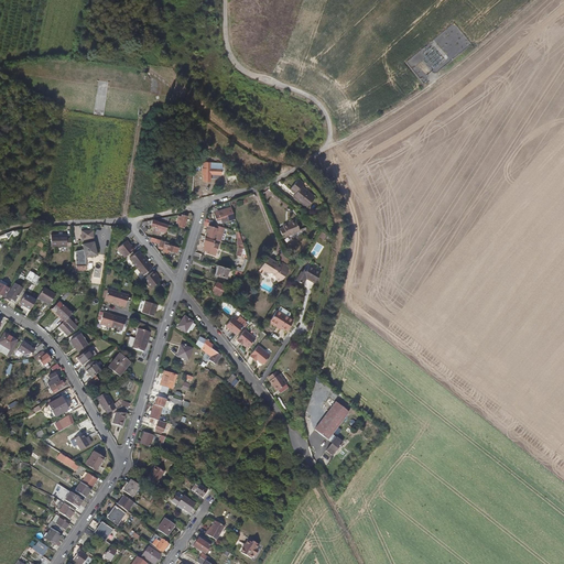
[(212,165),(210,175),(217,176),(217,170),(219,170),(220,166),(212,165)]
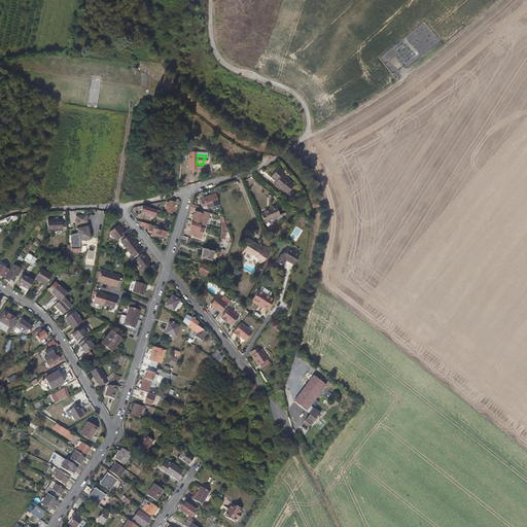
[(281,168),(276,164),(268,173),(273,177),(271,180),(284,190),(291,181),(278,171),(281,168)]
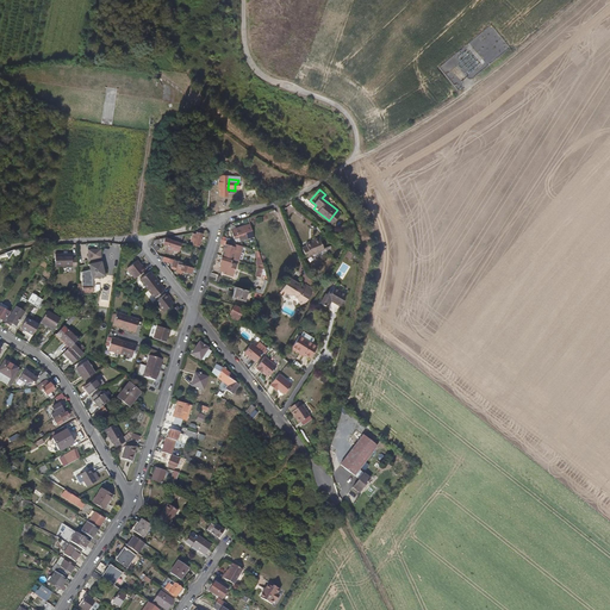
[(236,228),(238,236),(240,241),(254,236),(250,223),(236,228)]
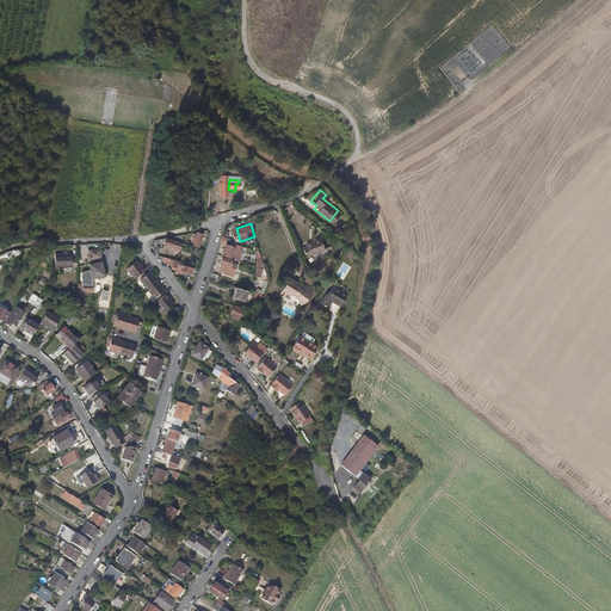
[(199,246),(203,234),(197,233),(197,234),(193,233),(191,241),(195,242),(193,245),(199,246)]
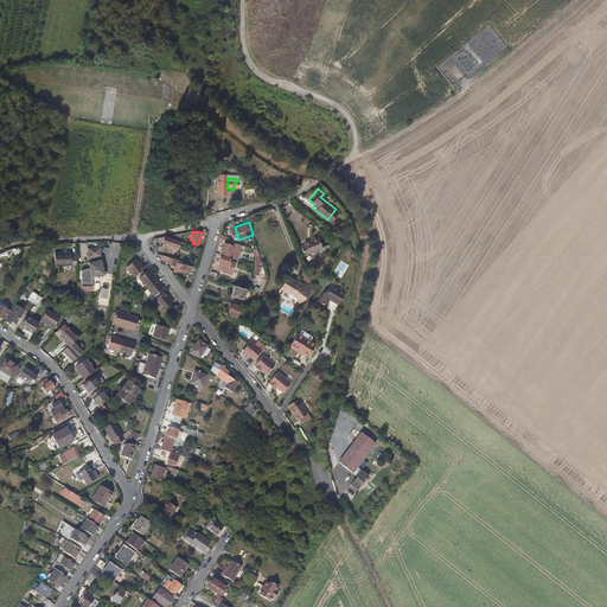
[(307,255),(324,247),(318,235),(304,241),(305,243),(302,244),(307,255)]
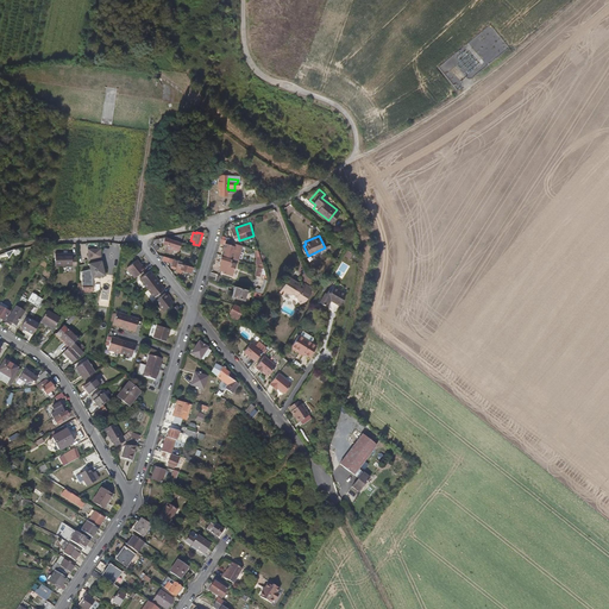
[(169,239),(169,238),(167,237),(163,238),(162,242),(162,243),(167,245),(173,246),(177,249),(179,249),(180,243),(169,239)]
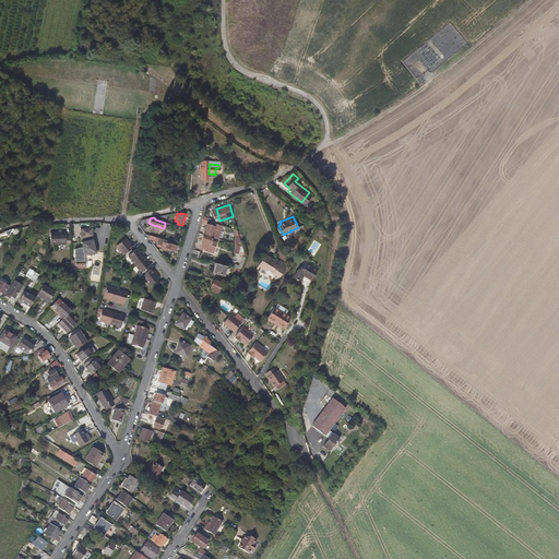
[(214,224),(215,223),(206,221),(205,225),(203,234),(213,236),(214,230),(215,229),(216,225),(214,224)]
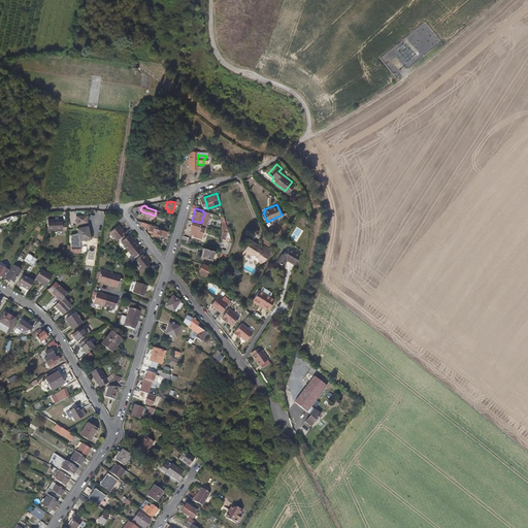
[(75,216),(76,225),(88,224),(88,216),(75,216)]
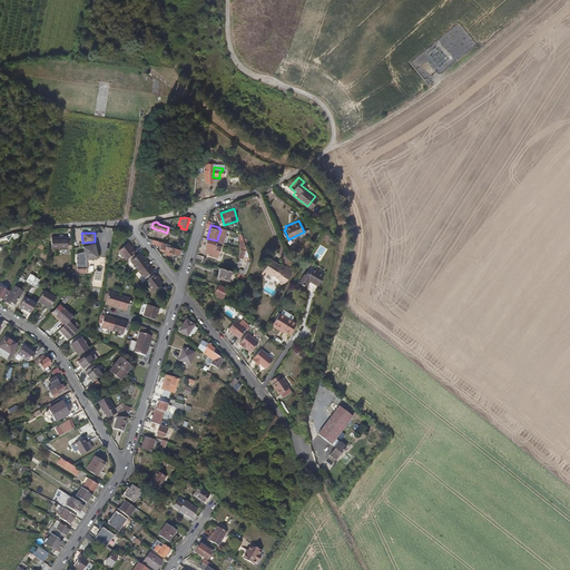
[(69,237),(66,237),(61,236),(53,236),(53,249),(59,249),(69,249),(75,249),(75,241),(69,241),(69,237)]
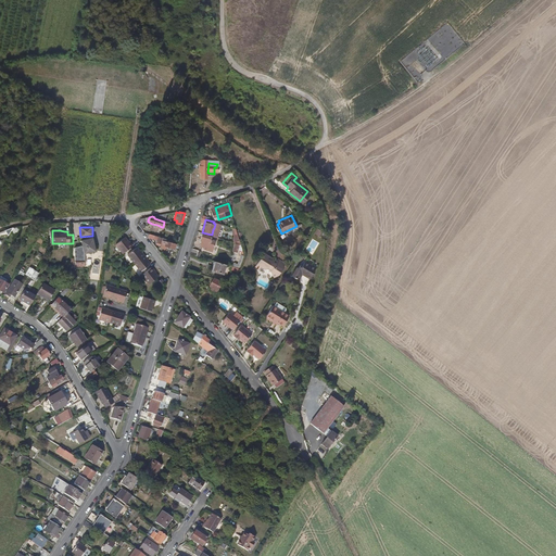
[(211,237),(202,234),(200,241),(201,241),(199,245),(204,248),(203,249),(211,251),(215,240),(211,239),(211,237)]
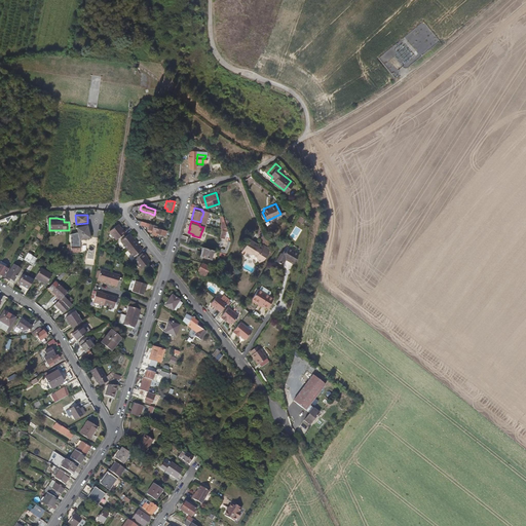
[(121,228),(118,225),(109,231),(116,239),(122,234),(124,233),(121,228)]
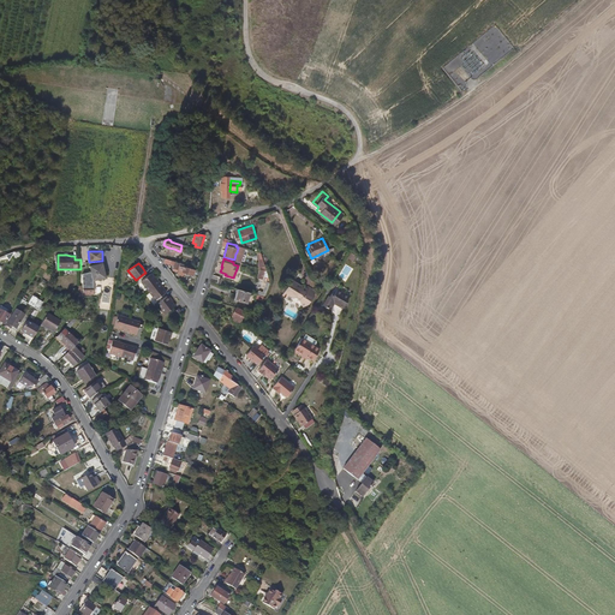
[(96,280),(99,280),(107,279),(105,264),(93,267),(95,281),(96,280)]
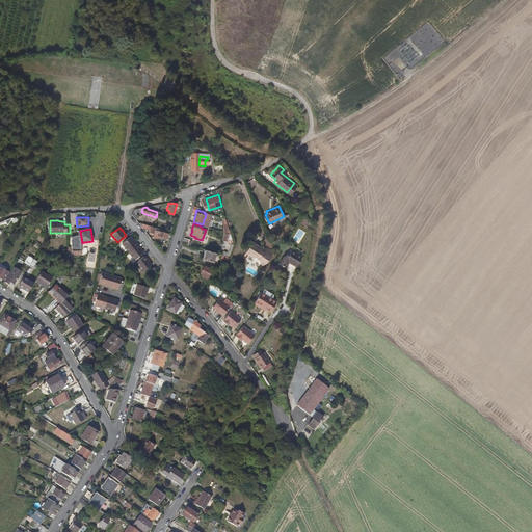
[(223,234),(222,241),(229,243),(231,235),(223,234)]
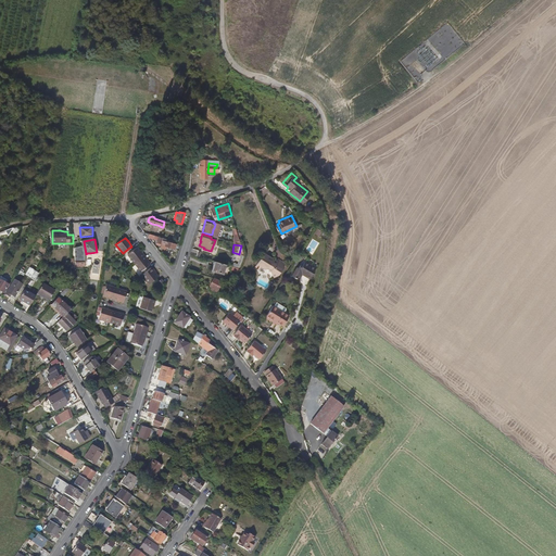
[(131,250),(125,255),(131,265),(140,257),(137,253),(134,249),(131,250)]
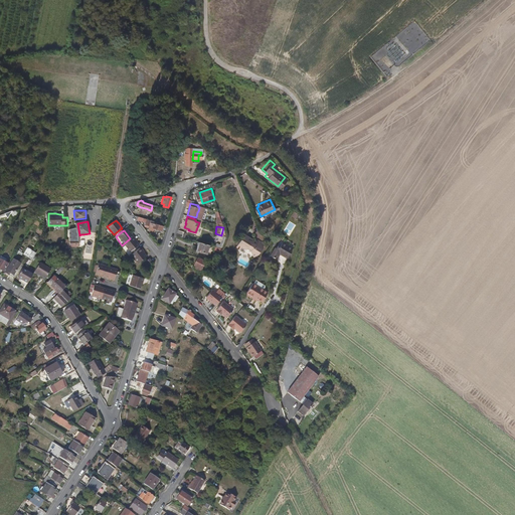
[(253,242),(254,239),(244,233),(236,247),(240,250),(242,247),(251,252),(254,256),(260,254),(266,243),(259,239),(258,241),(256,243),(253,242)]
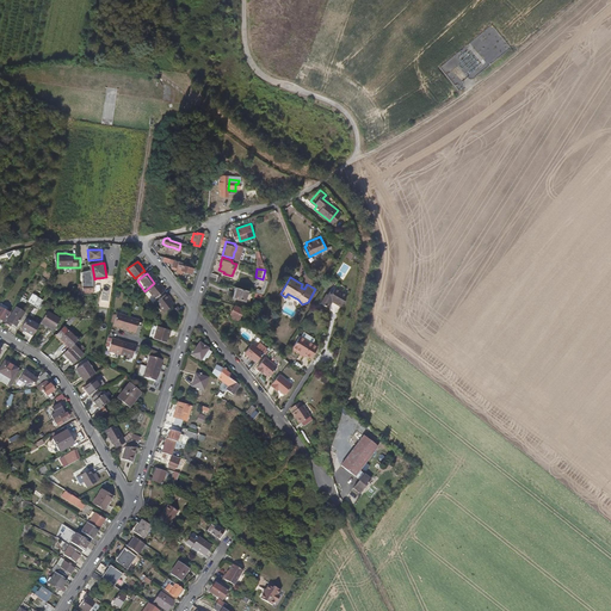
[(158,288),(154,283),(144,291),(152,300),(160,294),(161,292),(158,288)]
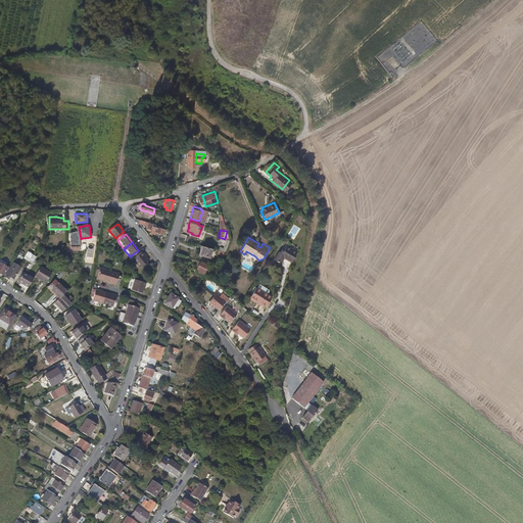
[(86,258),(93,259),(95,245),(88,244),(86,258)]
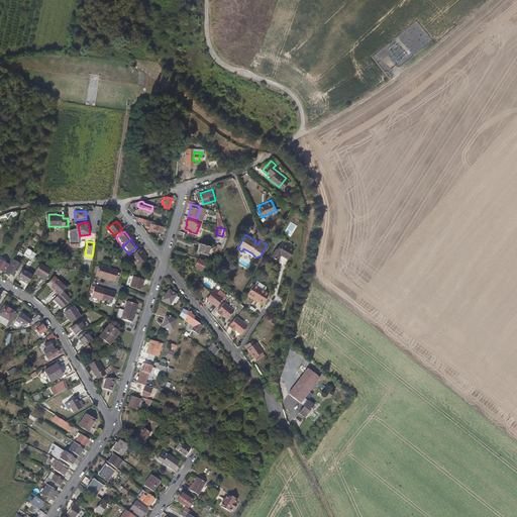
[(210,246),(201,243),(198,251),(207,254),(210,246)]
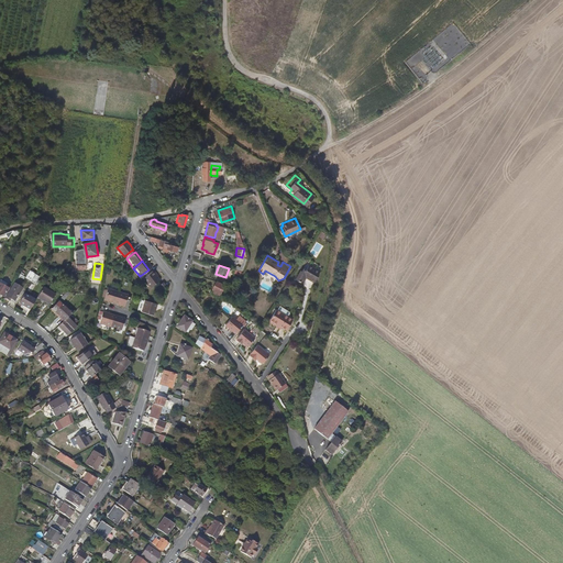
[(319,276),(319,271),(309,265),(306,271),(304,269),(301,272),(300,272),(296,280),(302,284),(306,278),(315,284),(319,276)]
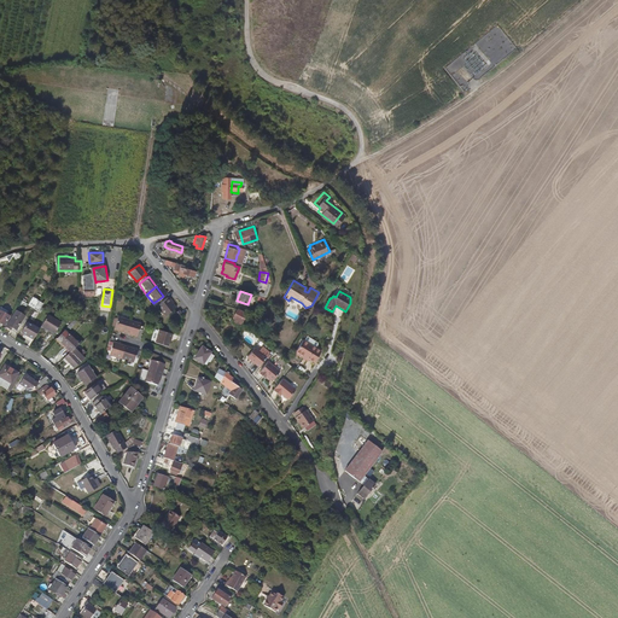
[(168,305),(163,301),(153,308),(162,318),(172,310),(168,305)]
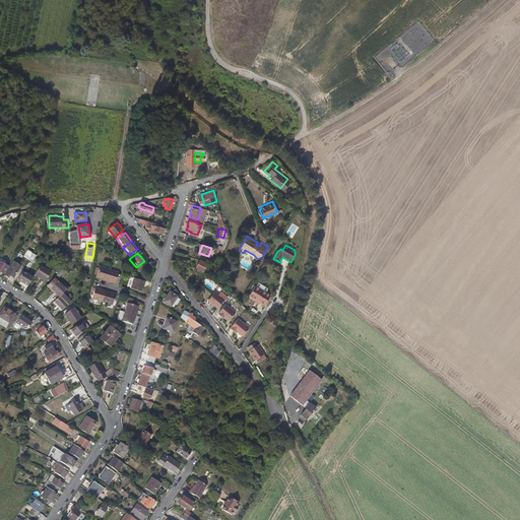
[(0,269),(4,273),(9,266),(6,264),(7,261),(2,258),(0,260),(0,269)]
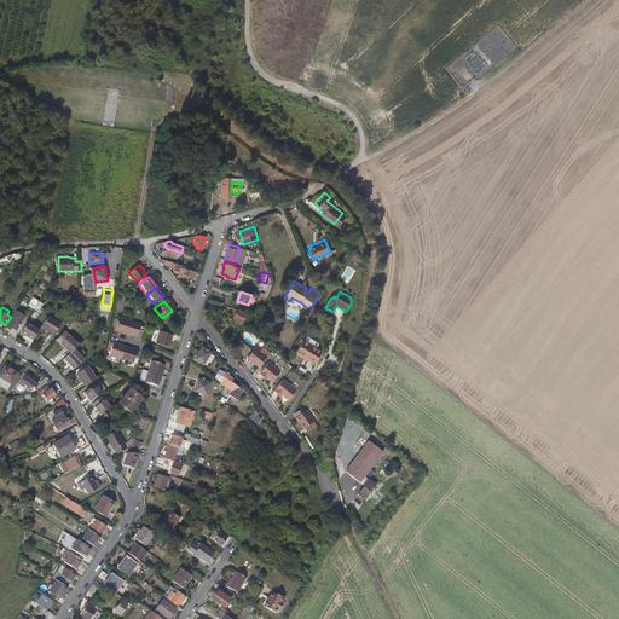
[(247,314),(238,310),(233,318),(236,319),(235,322),(241,325),(247,314)]
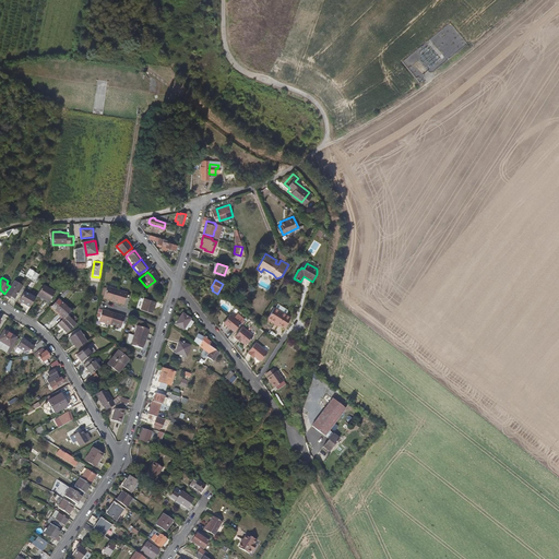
[(15,281),(6,295),(14,300),(24,286),(15,281)]
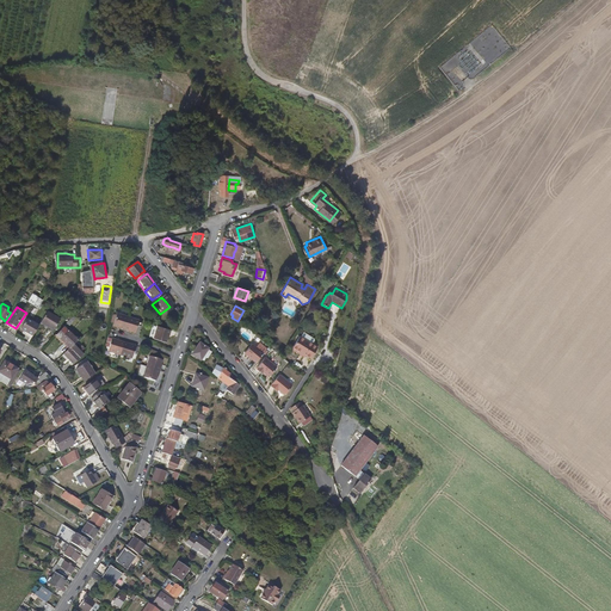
[(51,308),(47,314),(50,315),(45,322),(55,329),(62,319),(60,316),(59,319),(51,314),(54,310),(51,308)]
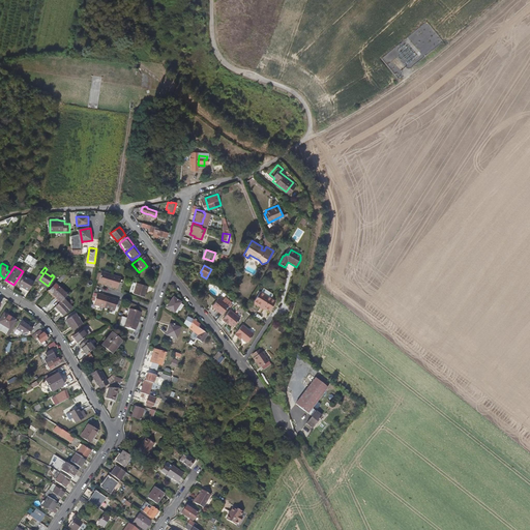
[(104,284),(108,286),(116,288),(119,277),(111,274),(105,273),(101,271),(97,282),(104,284)]
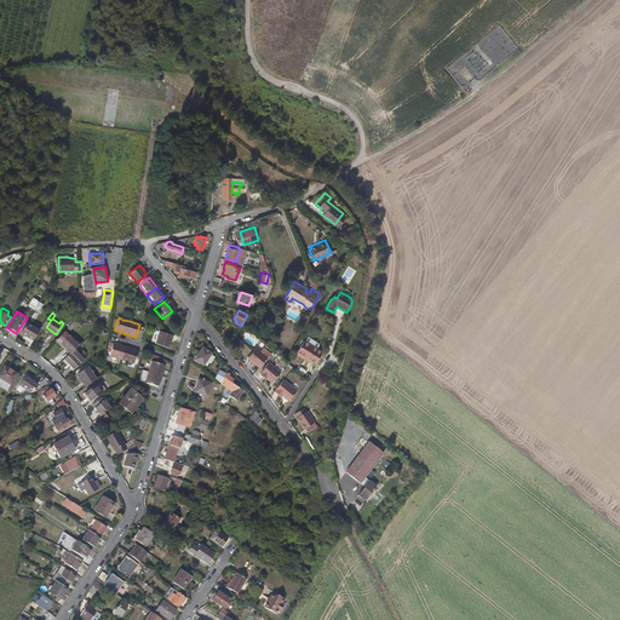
[(74,321),(67,320),(62,327),(61,329),(63,332),(68,328),(74,321)]
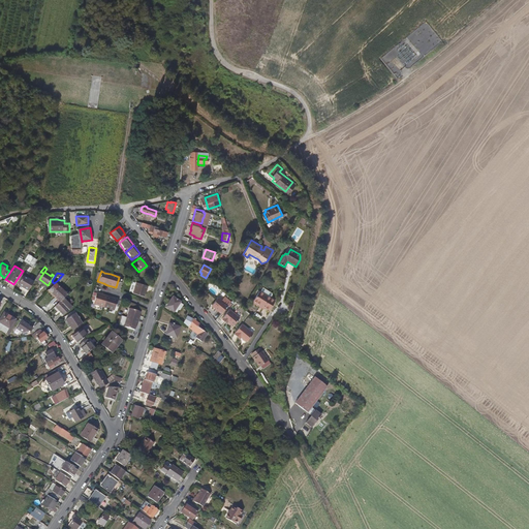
[(24,276),(19,284),(28,290),(31,285),(28,283),(30,280),(24,276)]
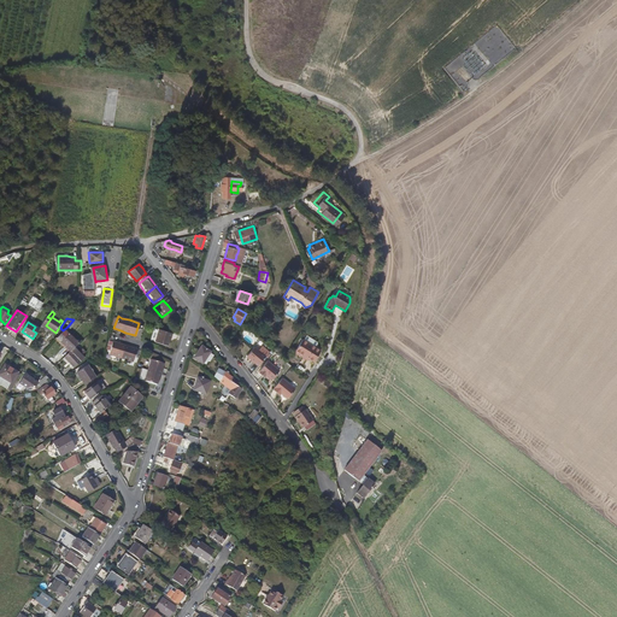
[(62,342),(69,334),(72,330),(68,327),(63,330),(57,338),(60,341),(62,342)]
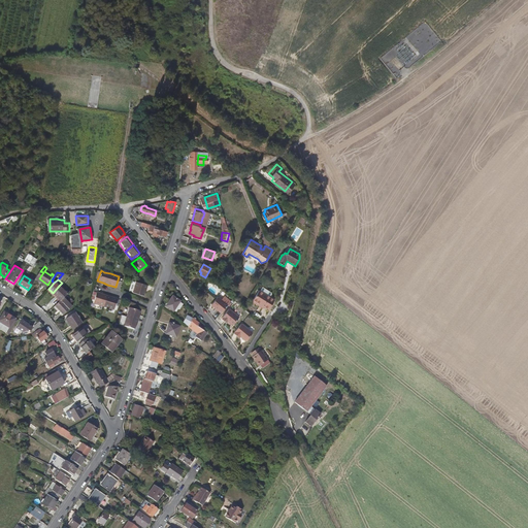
[(144,291),(145,286),(135,282),(132,292),(142,296),(144,291)]
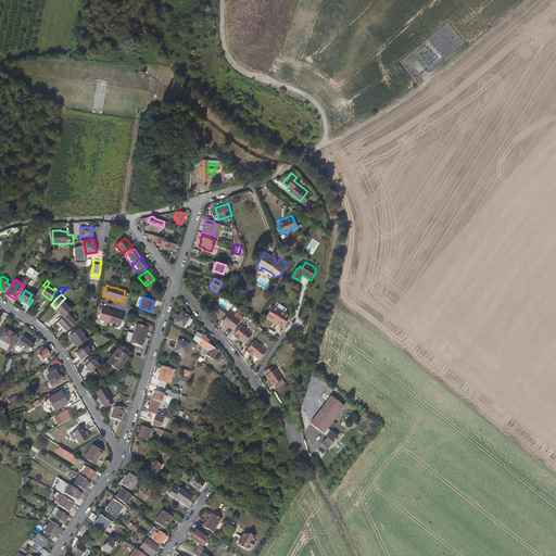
[(55,308),(63,317),(71,311),(62,301),(55,308)]
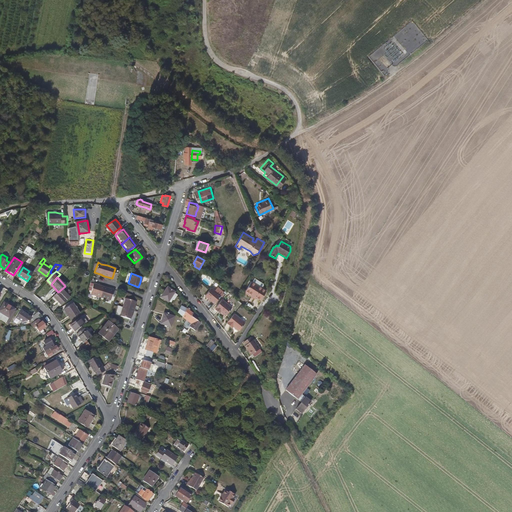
[(253,283),(252,282),(245,293),(252,297),(253,295),(257,298),(262,301),(268,291),(262,288),(259,286),(253,283)]
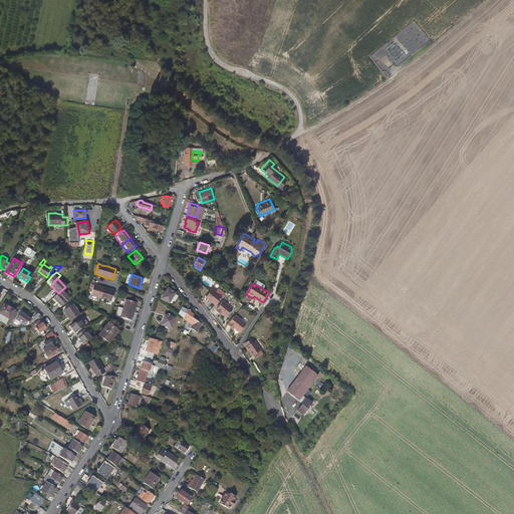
[(51,285),(50,284),(49,286),(56,294),(58,293),(51,285)]
